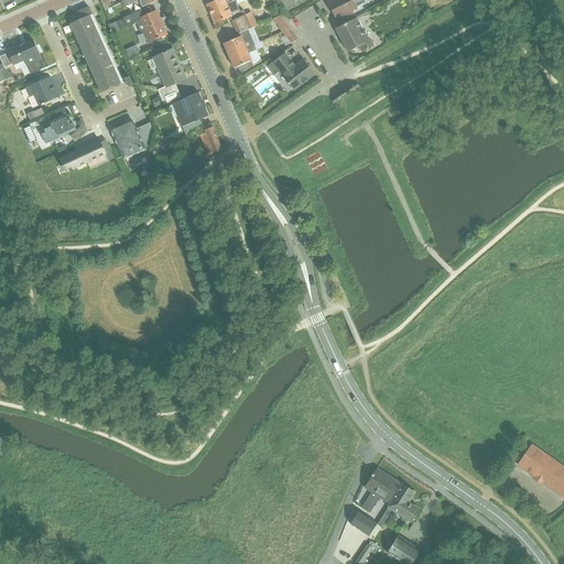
[(237,34),(247,30),(251,28),(242,11),(240,12),(235,1),(236,0),(217,0),(206,6),(215,23),(229,17),(237,34)]
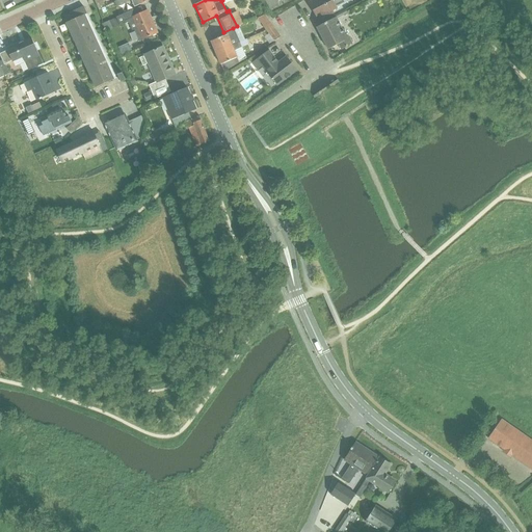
[(312,0),(308,2),(319,25),(320,25),(335,17),(331,10),(337,8),(336,7),(344,3),(342,0),(312,0)]
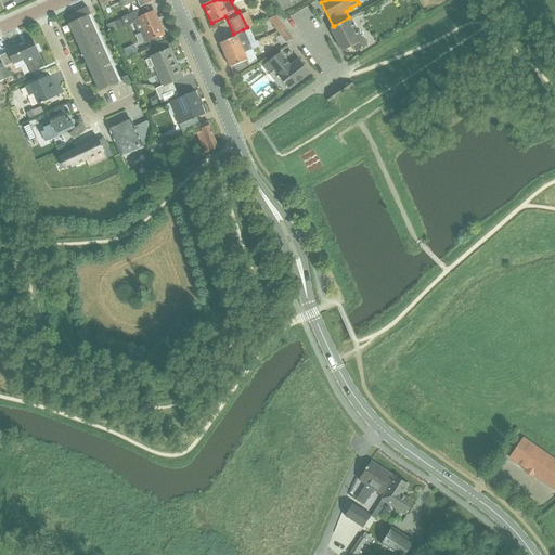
[(145,42),(147,41),(164,35),(154,11),(151,12),(147,7),(121,17),(121,18),(125,26),(131,24),(131,25),(134,23),(138,33),(140,31),(145,42)]
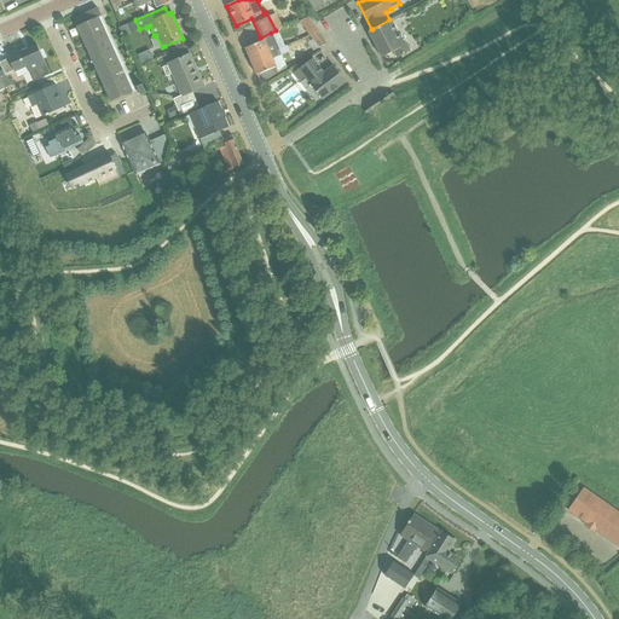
[(98,9),(85,15),(88,22),(99,18),(102,16),(98,9)]
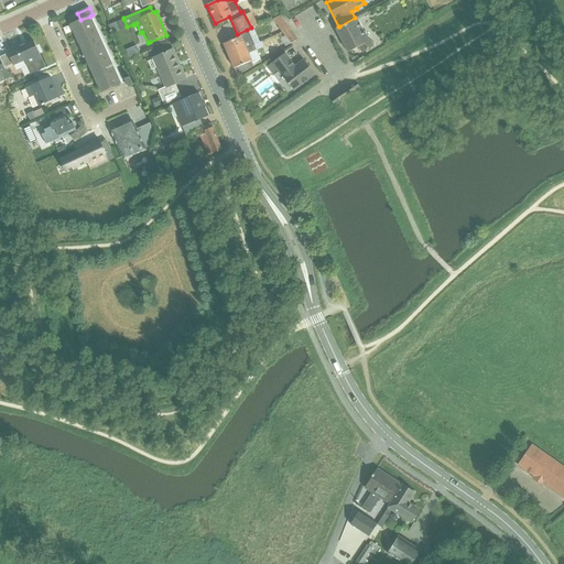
[(71,24),(80,20),(77,13),(67,18),(71,24)]
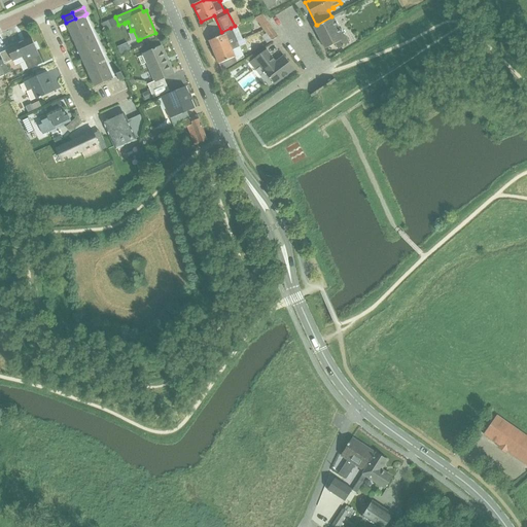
[(256,18),(264,29),(269,25),(261,14),(256,18)]
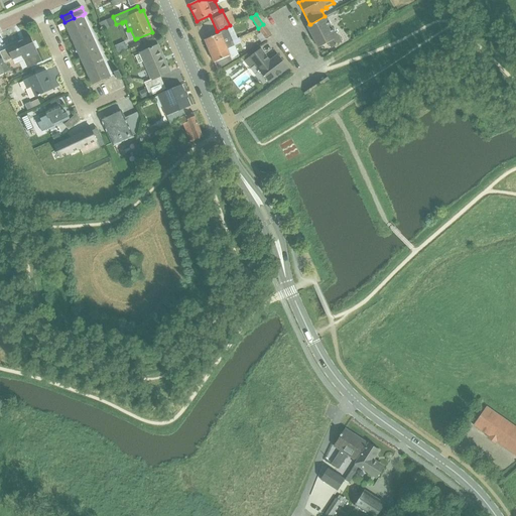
[(71,35),(88,27),(83,15),(74,18),(65,22),(71,35)]
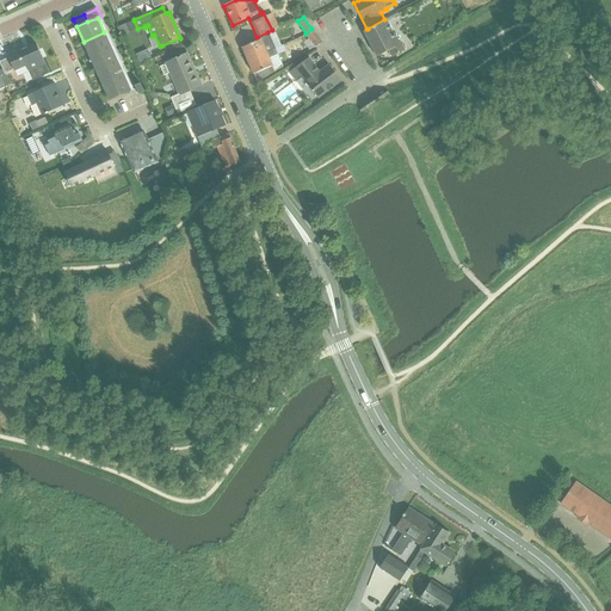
[(386,19),(384,19),(368,29),(366,29),(363,31),(376,56),(388,50),(392,57),(405,50),(399,41),(397,41),(386,19)]
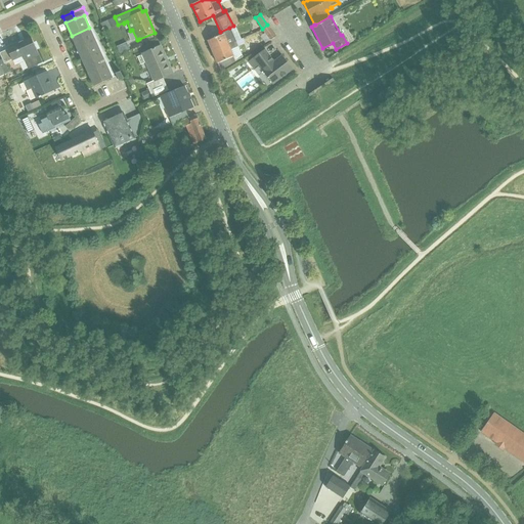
[(115,17),(107,20),(112,28),(118,25),(115,17)]
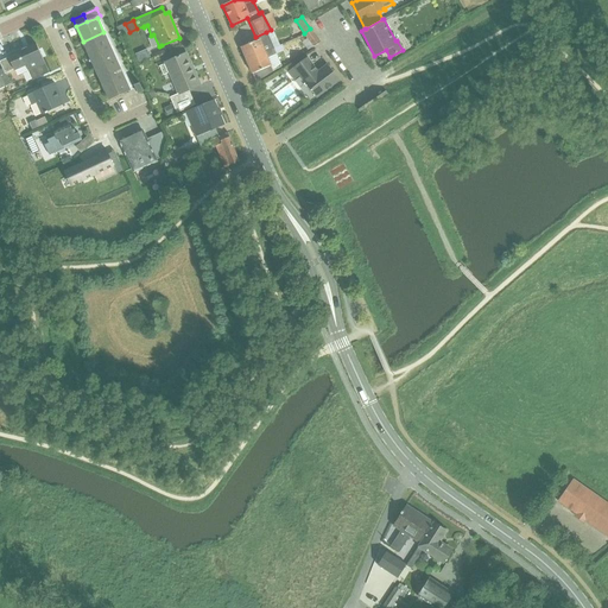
[(310,29),(304,33),(314,46),(320,42),(310,29)]
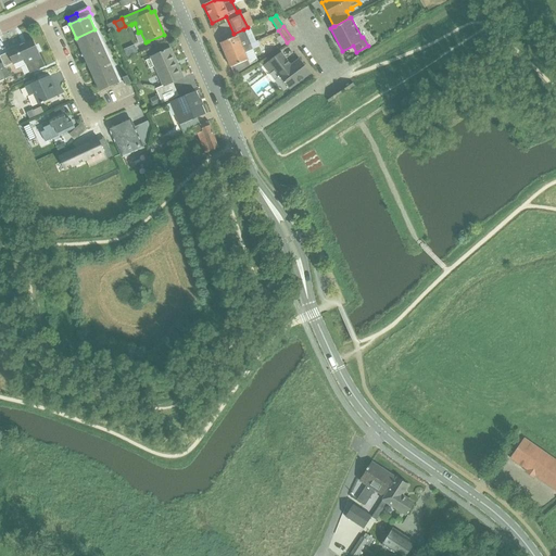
[(95,29),(76,38),(81,51),(101,42),(95,29)]
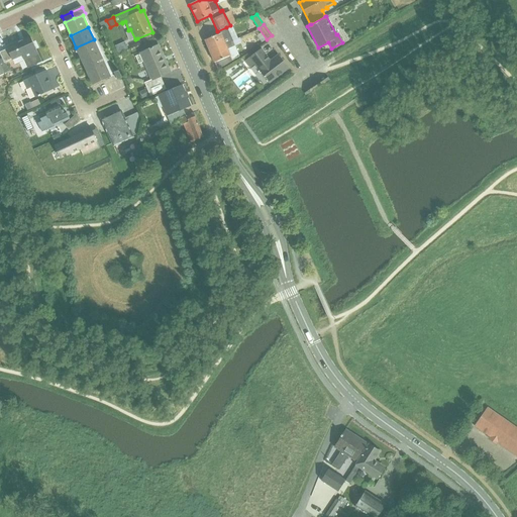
[(209,50),(232,40),(226,27),(217,31),(218,33),(204,39),(209,50)]
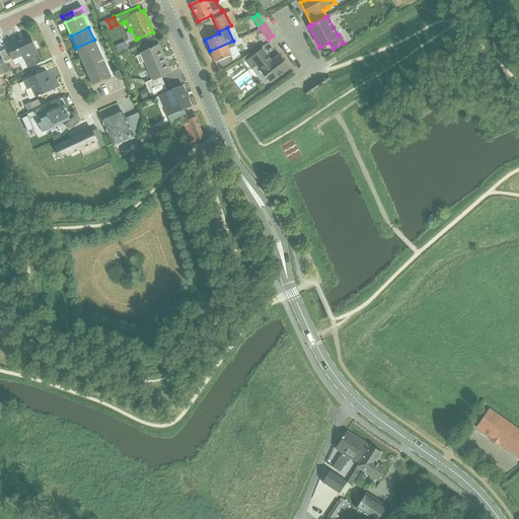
[(43,62),(30,38),(7,49),(0,52),(0,53),(2,59),(0,59),(0,63),(5,74),(9,72),(5,63),(12,60),(21,55),(28,69),(43,62)]
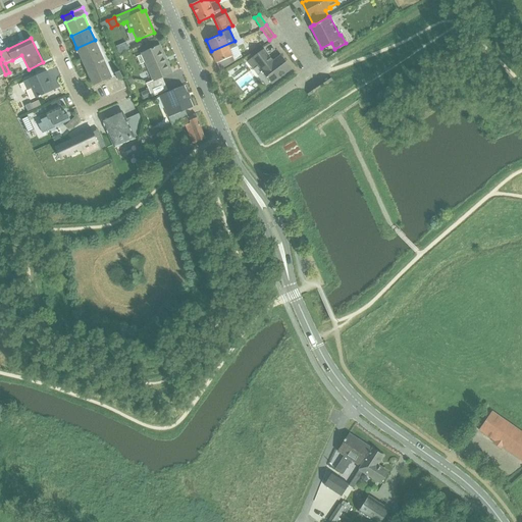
[(100,53),(95,40),(76,48),(83,61),(100,53)]
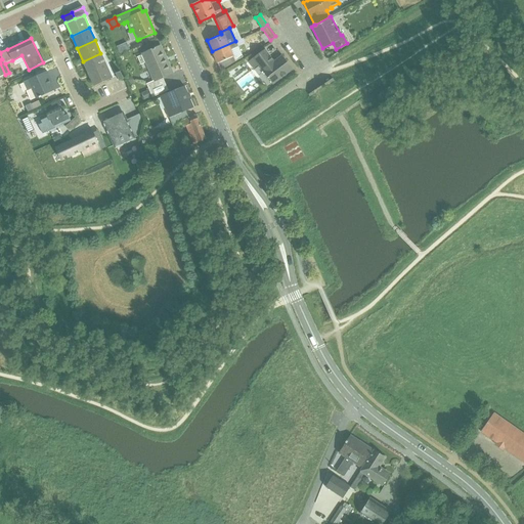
[(237,46),(235,41),(212,51),(220,70),(242,56),(237,46)]
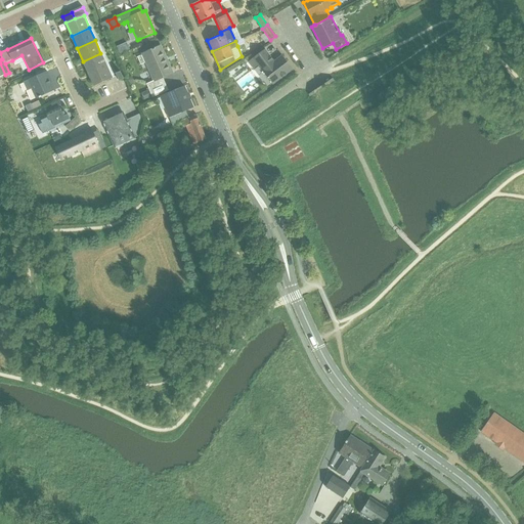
[(126,43),(117,47),(120,54),(129,50),(126,43)]
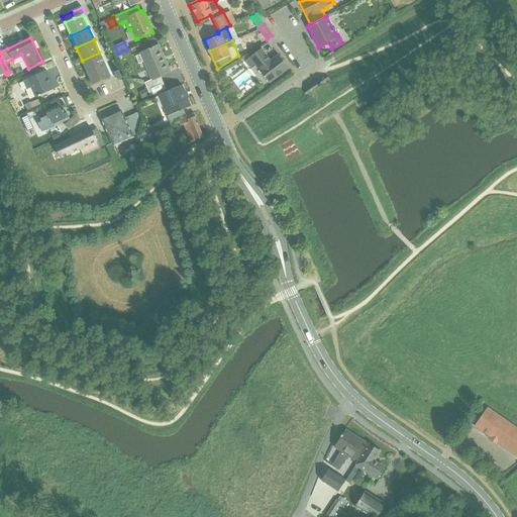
[(170,72),(159,45),(136,56),(139,63),(144,62),(151,80),(144,83),(147,89),(149,95),(150,96),(166,89),(161,76),(170,72)]
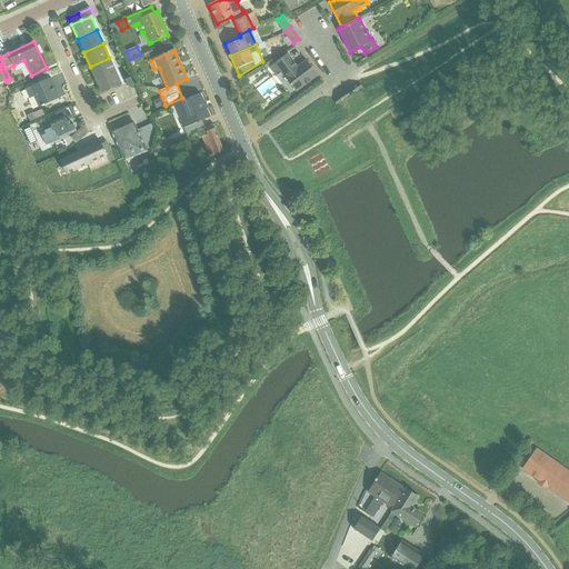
[(296,91),(317,75),(306,60),(297,66),(287,52),(269,67),(275,73),(280,70),(296,91)]
